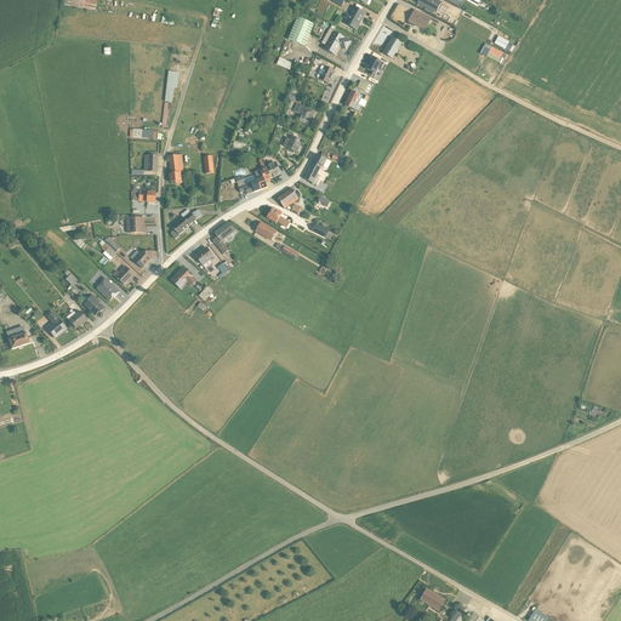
[(95,11),(97,0),(62,0),(62,5),(95,11)]
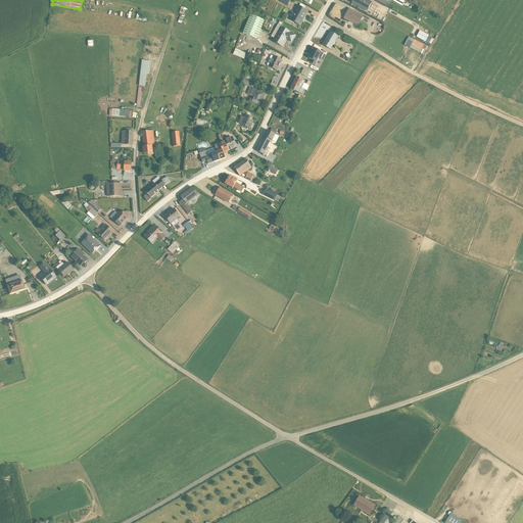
[(364,13),(372,17),(375,12),(369,8),(371,3),(365,0),(354,0),(354,1),(353,0),(351,3),(365,11),(364,13)]
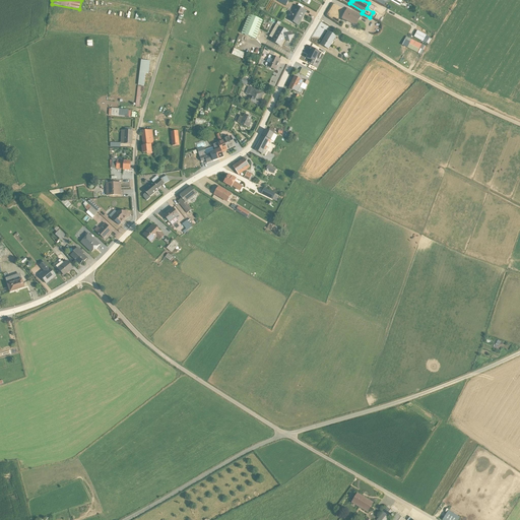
[(288,17),(287,20),(299,26),(307,11),(296,5),(291,12),(290,12),(288,12),(287,14),(287,16),(288,17)]
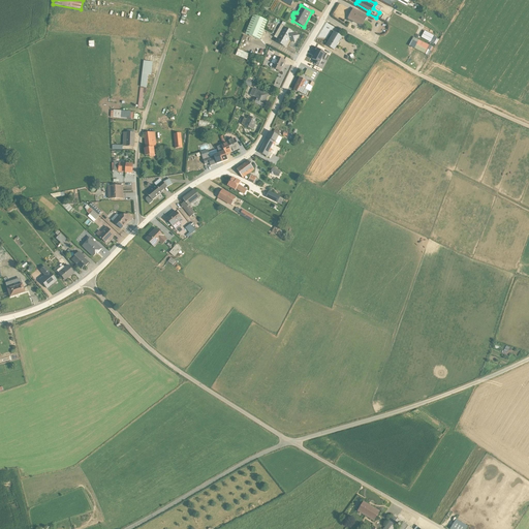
[(353,9),(348,20),(353,22),(353,21),(363,25),(367,17),(353,9)]
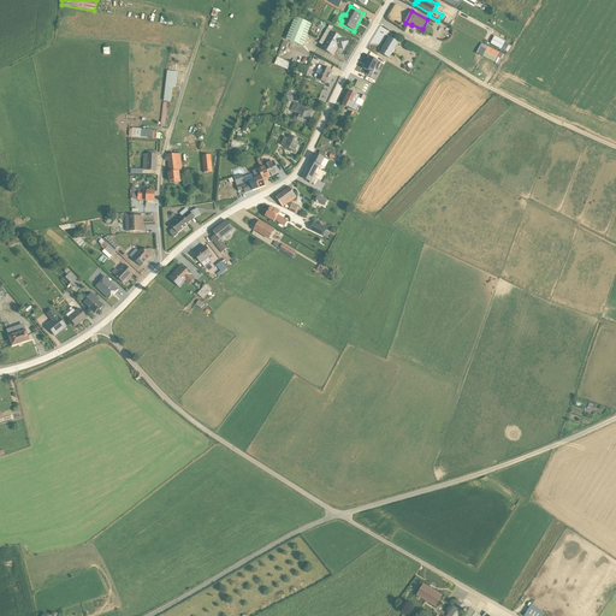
[(312,24),(295,17),(285,40),(302,47),(312,24)]
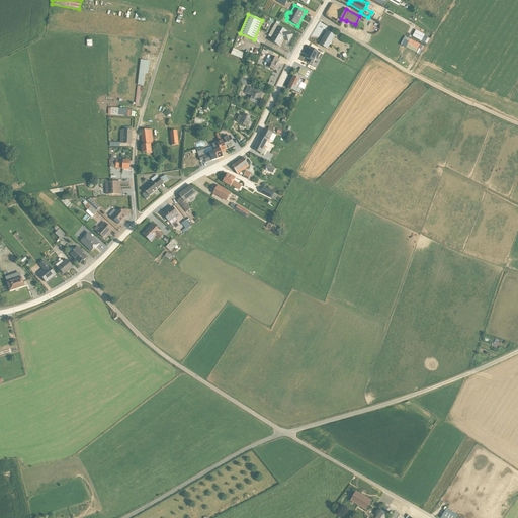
[(283,40),(288,42),(292,35),(278,27),(278,26),(275,24),(268,36),(271,38),(269,41),(279,47),(283,40)]
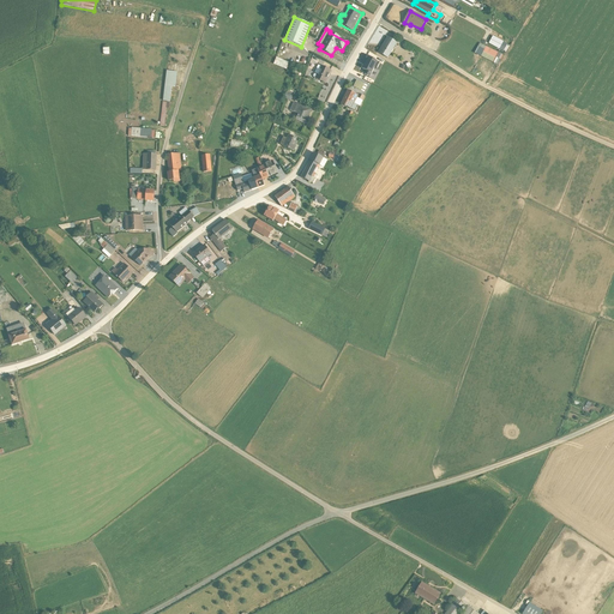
[(489,43),(500,49),(505,41),(494,35),(489,43)]
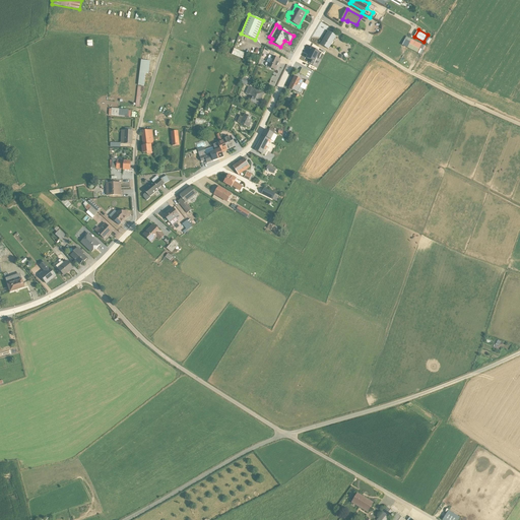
[(328,33),(321,45),(328,50),(336,37),(328,33)]
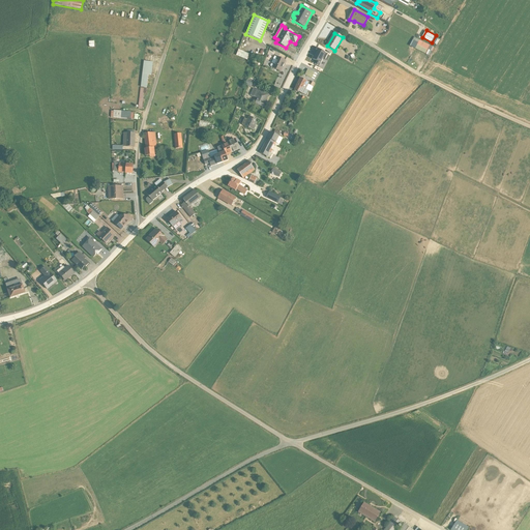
[(314,64),(319,66),(323,59),(325,60),(327,55),(323,53),(324,52),(317,49),(315,53),(316,53),(313,60),(316,61),(314,64)]
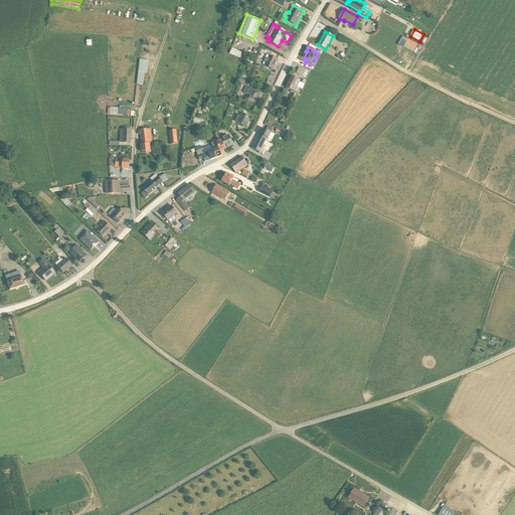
[(230,54),(241,57),(243,51),(232,48),(230,54)]
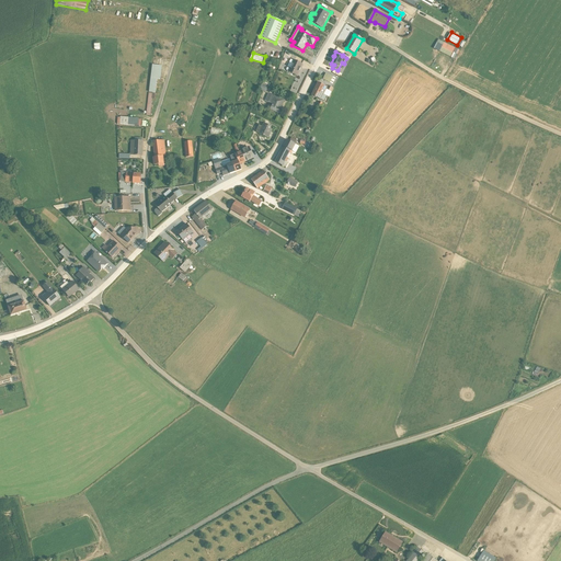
[(297,77),(302,65),(294,60),(293,61),(290,59),(287,67),(289,68),(288,72),(297,77)]
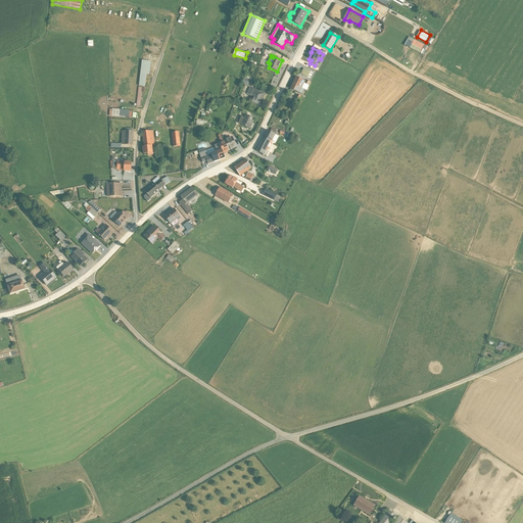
[(149,74),(150,61),(142,60),(139,86),(144,87),(146,74),(149,74)]
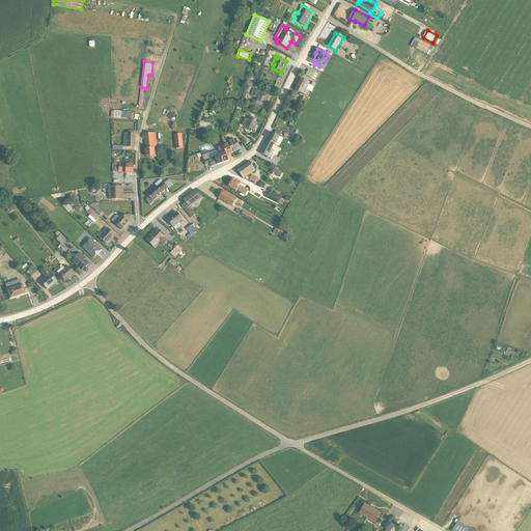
[(317,75),(308,70),(305,76),(315,80),(317,75)]
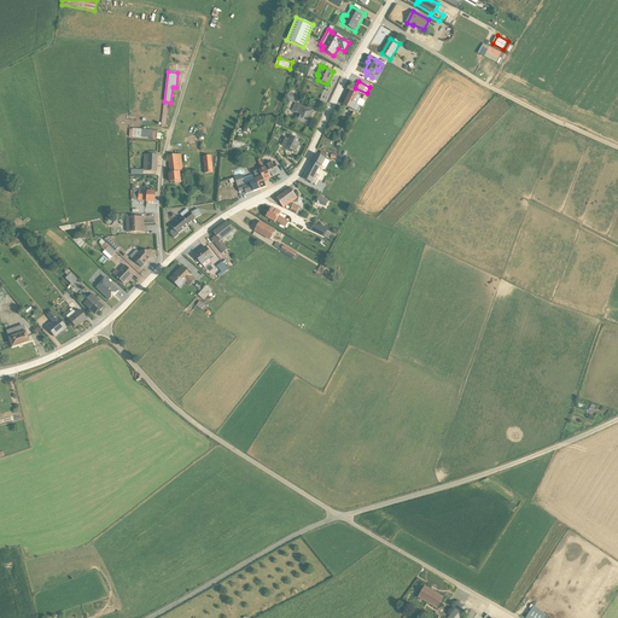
[(327,103),(328,100),(324,98),(325,94),(330,97),(333,89),(326,87),(320,99),(327,103)]
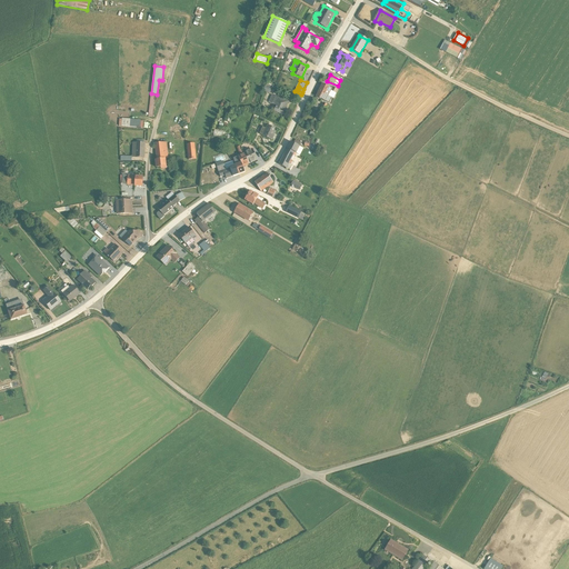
[(331,89),(322,83),(316,97),(328,102),(331,98),(328,96),(331,89)]
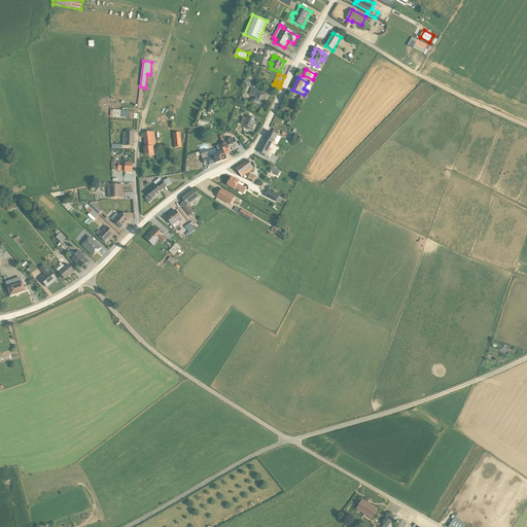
[(254,90),(251,89),(248,95),(252,97),(252,98),(255,99),(253,104),(261,107),(268,95),(254,89),(254,90)]
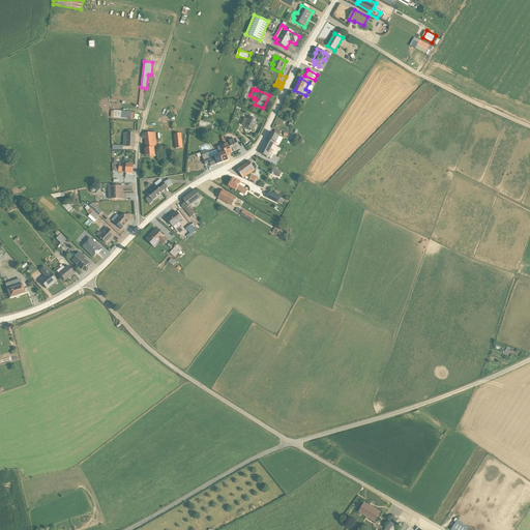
[(244,118),(241,124),(244,126),(254,130),(258,121),(248,116),(247,120),(244,118)]
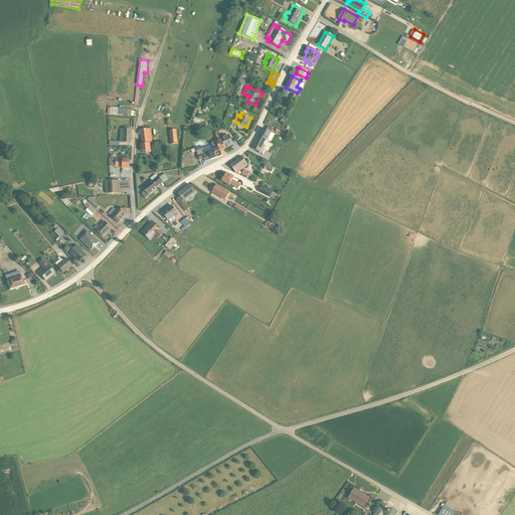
[(120,130),(120,143),(131,143),(131,130),(130,130),(130,128),(123,127),(123,130),(120,130)]
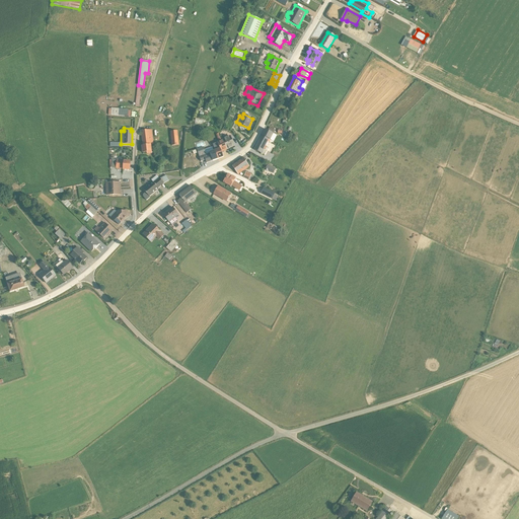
[(152,130),(141,131),(142,135),(143,146),(142,146),(142,153),(146,153),(147,155),(152,154),(151,145),(153,145),(152,130)]
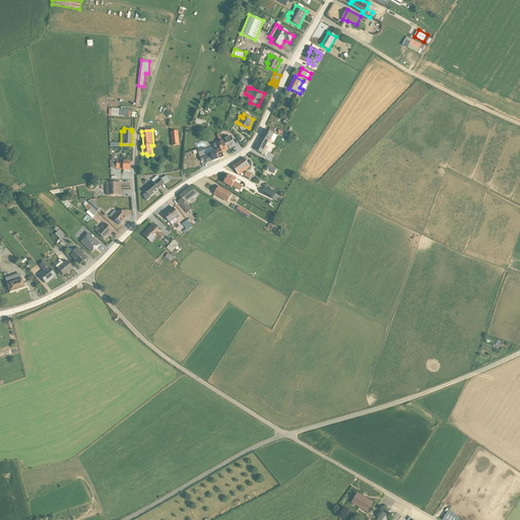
[(270,140),(274,134),(265,130),(255,150),(262,154),(265,147),(266,147),(270,140)]
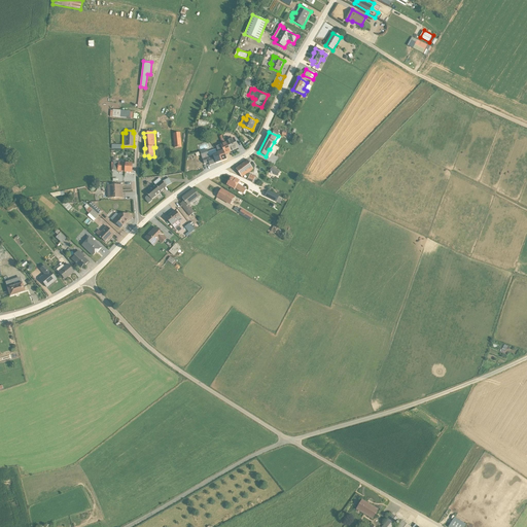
[(181,147),(180,133),(173,134),(174,148),(181,147)]
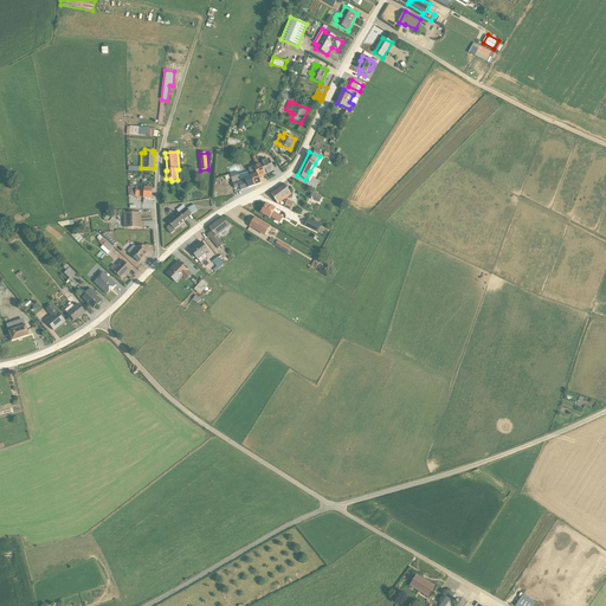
[(259,162),(265,175),(275,171),(269,159),(259,162)]
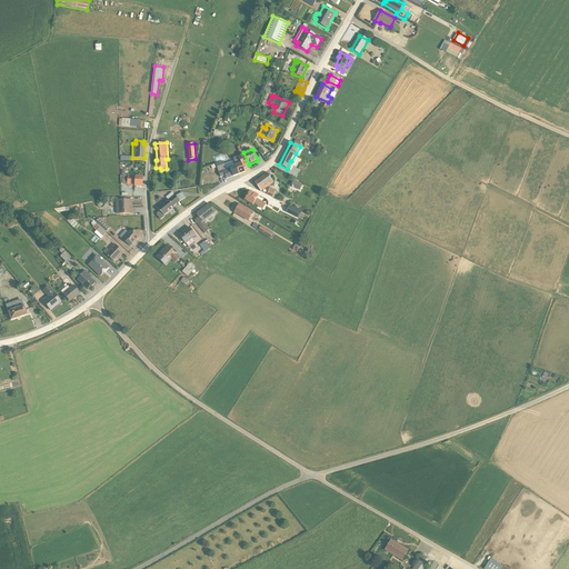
[(249,165),(243,152),(238,156),(238,157),(233,158),(236,165),(239,175),(245,172),(242,167),(249,165)]
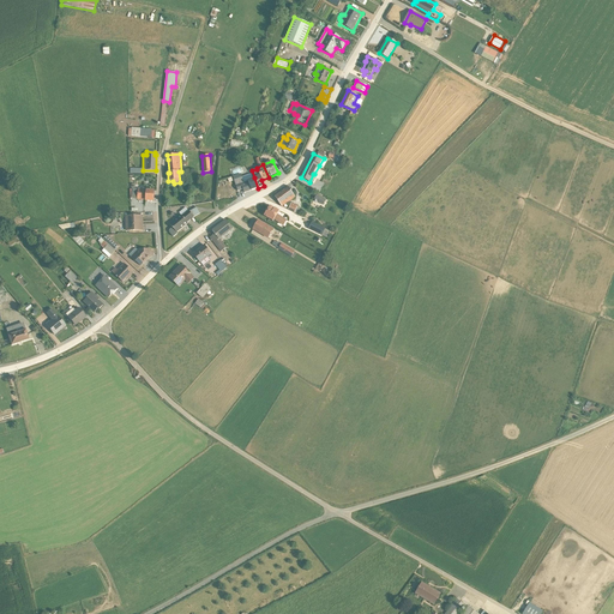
[(238,175),(233,178),(234,180),(238,192),(242,190),(244,193),(258,188),(254,178),(252,179),(251,175),(242,179),(242,178),(239,179),(238,175)]
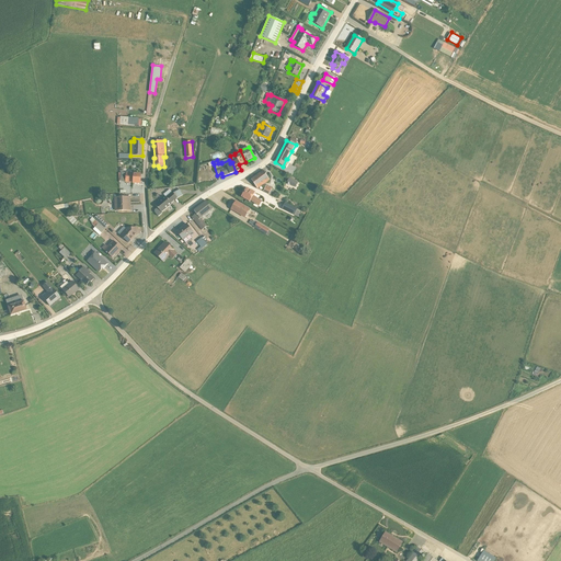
[(251,180),(258,190),(270,181),(263,171),(251,180)]
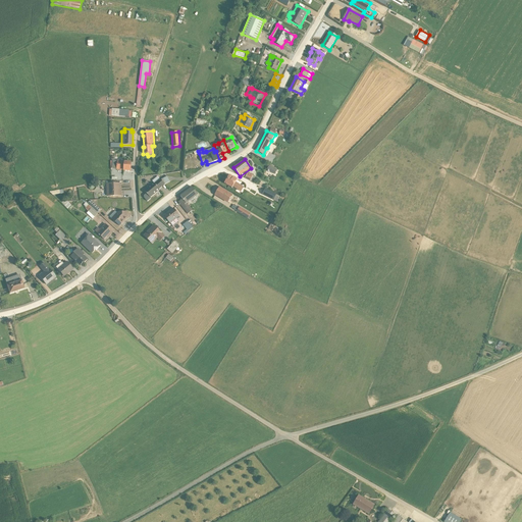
[(112,162),(110,161),(110,169),(111,168),(116,169),(116,170),(123,170),(123,171),(131,171),(132,163),(124,162),(124,161),(117,160),(117,161),(112,161),(112,162)]
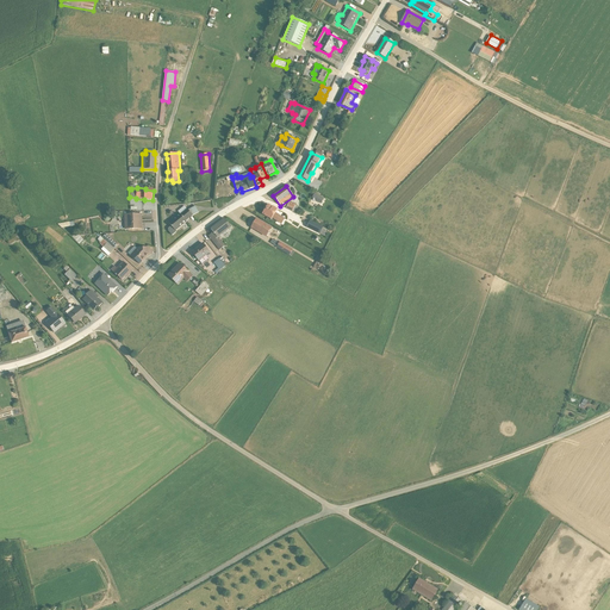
[(312,195),(307,206),(315,211),(321,200),(321,199),(312,195)]
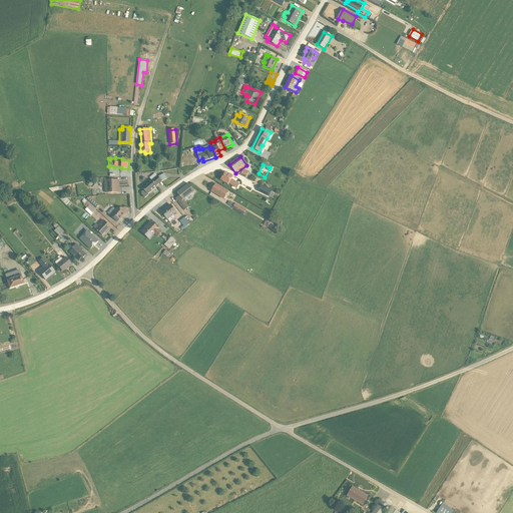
[(243,169),(240,175),(249,179),(251,175),(248,173),(248,172),(243,169)]
